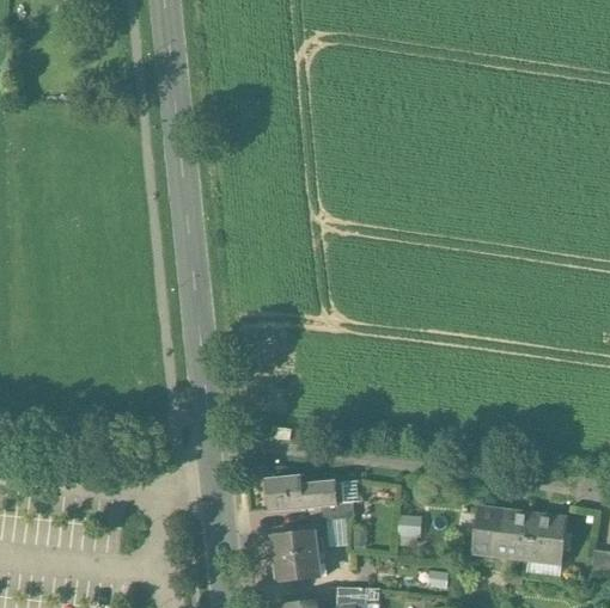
[(267,510),(282,509),(336,504),(334,478),(299,481),(298,474),(264,478),(267,510)]
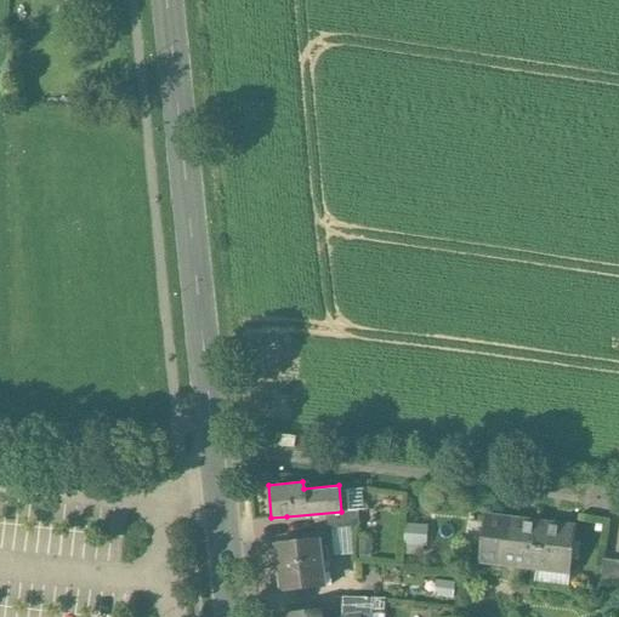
[(540,521),(483,515),(478,559),(534,565),(540,521)]
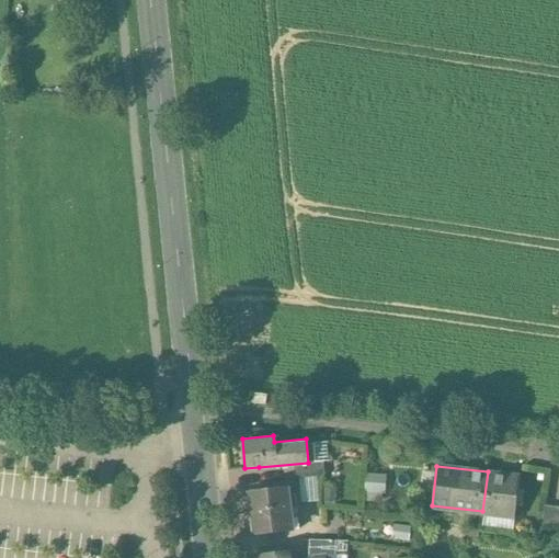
[(518,476),(488,471),(482,511),(513,515),(518,476)]
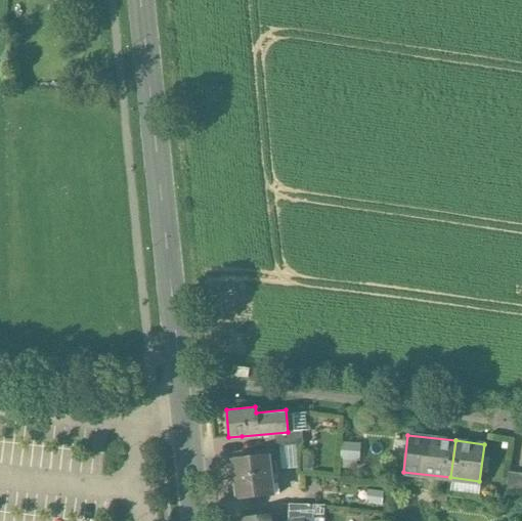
[(358,443),(341,442),(340,462),(357,463),(358,443)]
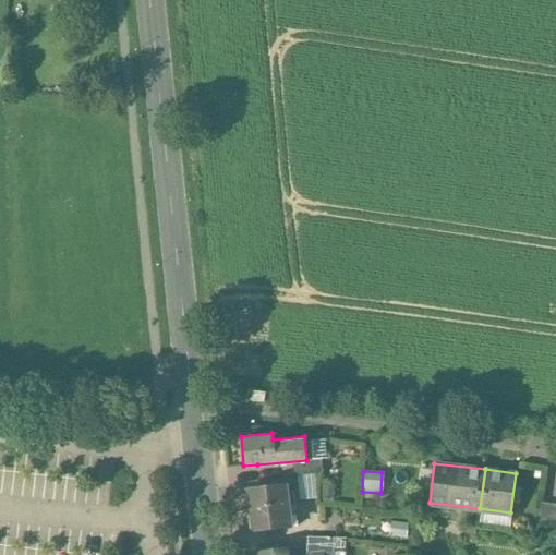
[(285,484),(248,489),(251,529),(283,526),(282,514),(288,514),(285,484)]
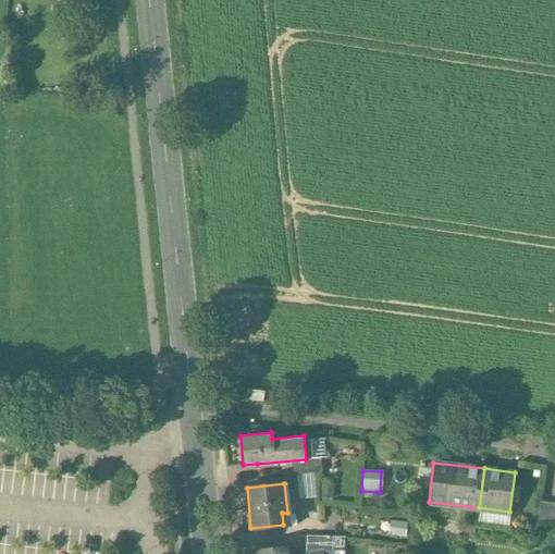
[(553,501),(540,499),(535,528),(550,529),(553,501)]
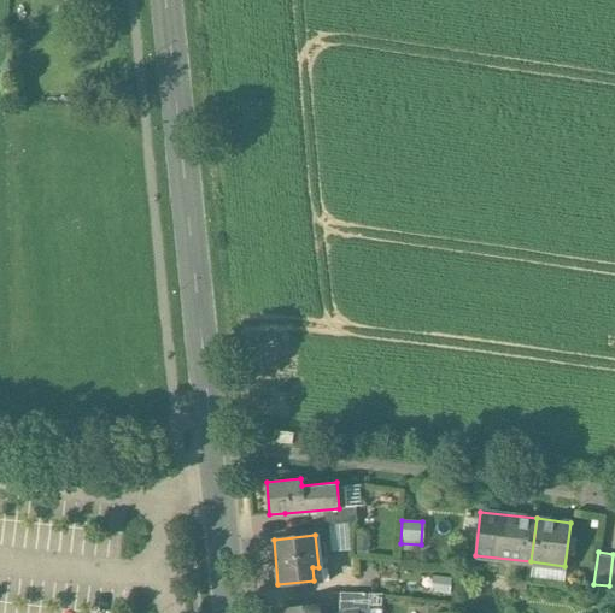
[(381,591),(333,590),(334,607),(334,611),(357,607),(357,608),(381,608),(381,591)]
